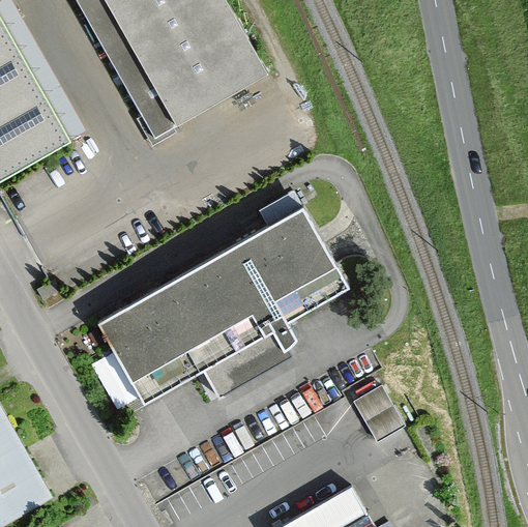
[(74,0),(155,140),(269,74),(226,0),(74,0)]
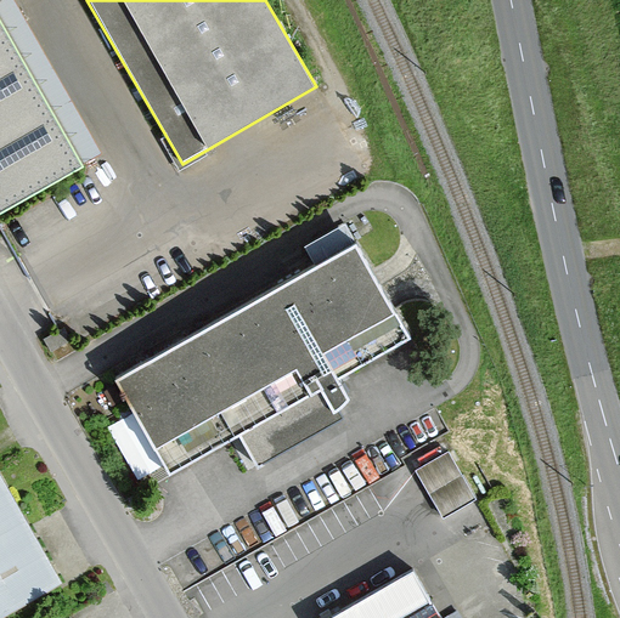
[(0,214),(84,166),(0,20),(0,214)]
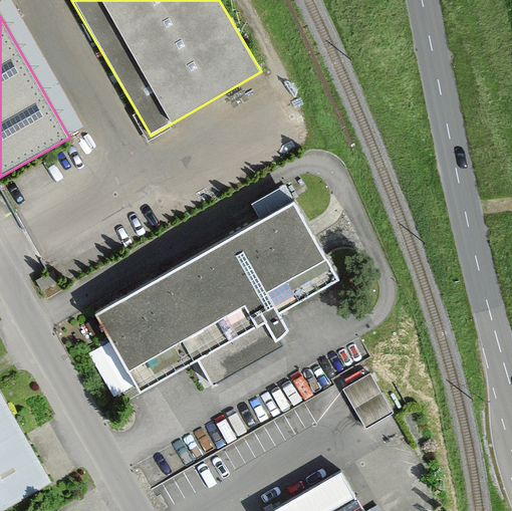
[(339,282),(292,202),(93,317),(141,397),(199,362),(213,386),(280,345),(278,341),(291,333),(281,316),(339,282)]
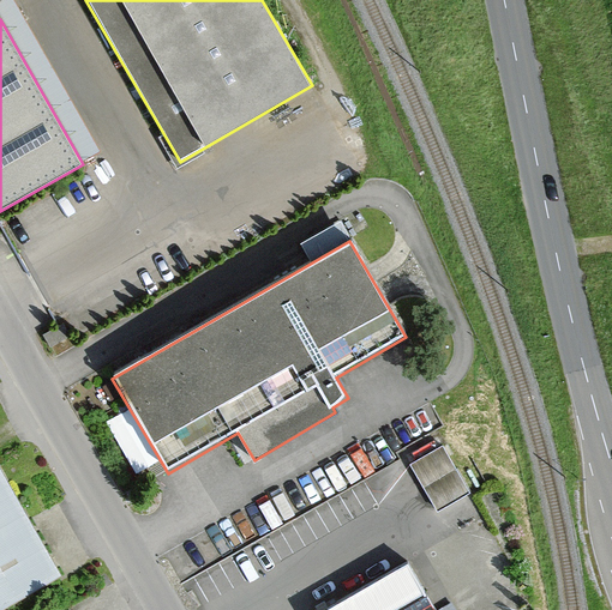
[(407,439),(432,496),(468,481),(443,423),(407,439)]
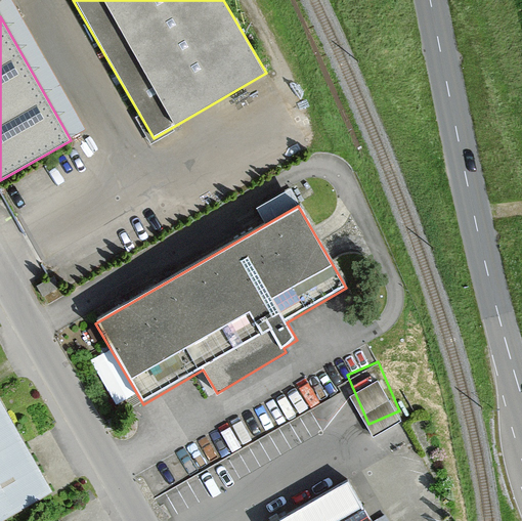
[(0,520),(3,520),(50,495),(0,407),(0,520)]
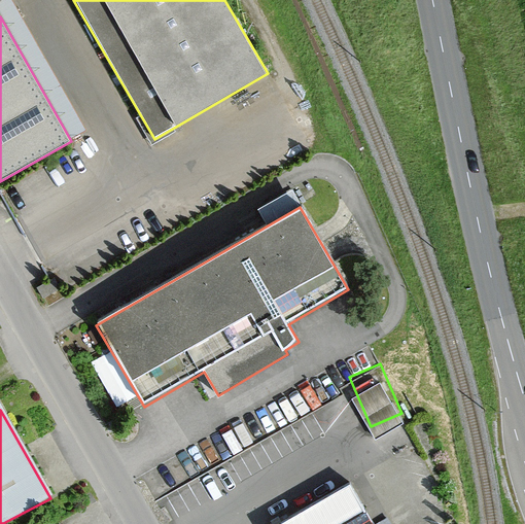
[(281,523),(371,523),(347,485),(281,523)]
